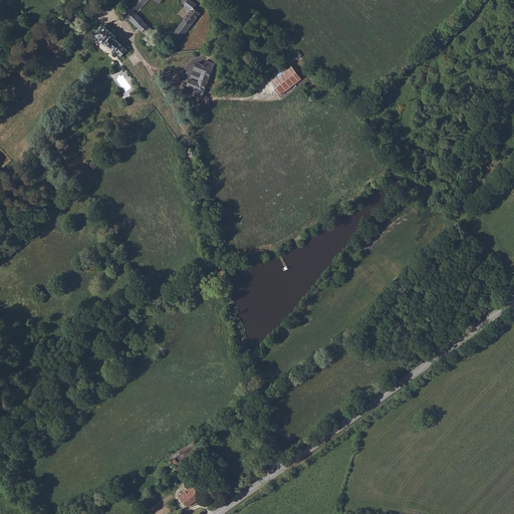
[(182,38),(201,15),(200,13),(194,8),(197,4),(191,0),(184,0),(188,3),(186,5),(193,11),(187,18),(187,19),(176,33),(182,38)]
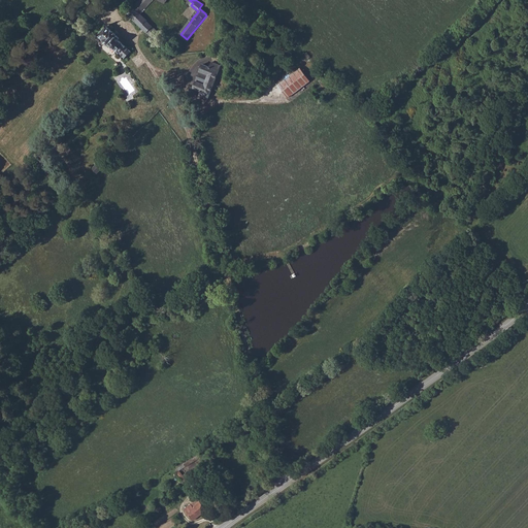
[(140,1),(135,9),(140,13),(146,5),(140,1)]
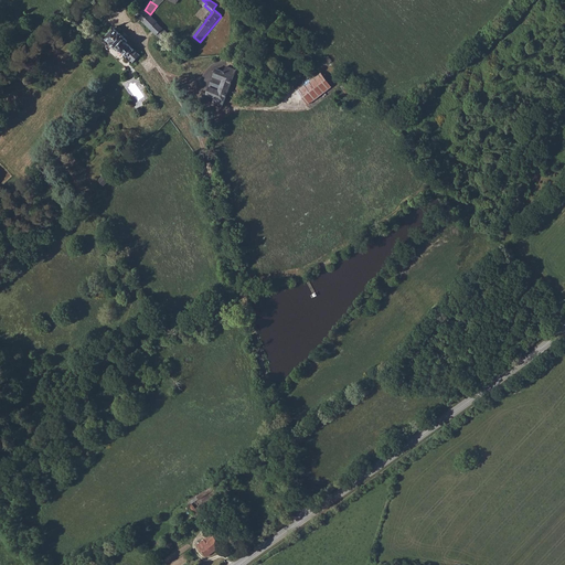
[(95,13),(98,19),(107,13),(105,8),(95,13)]
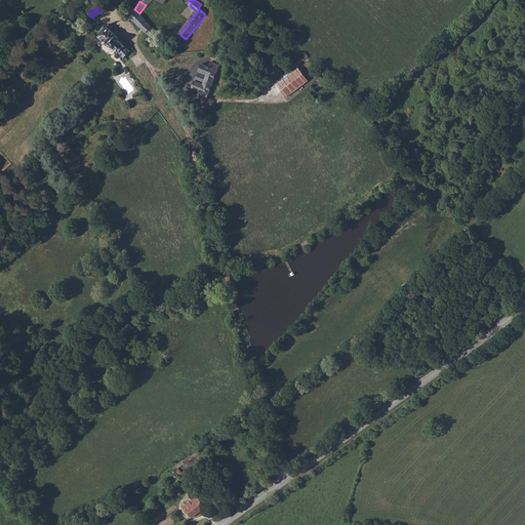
[(128,15),(148,33),(152,28),(147,22),(147,21),(134,9),(131,11),(128,15)]
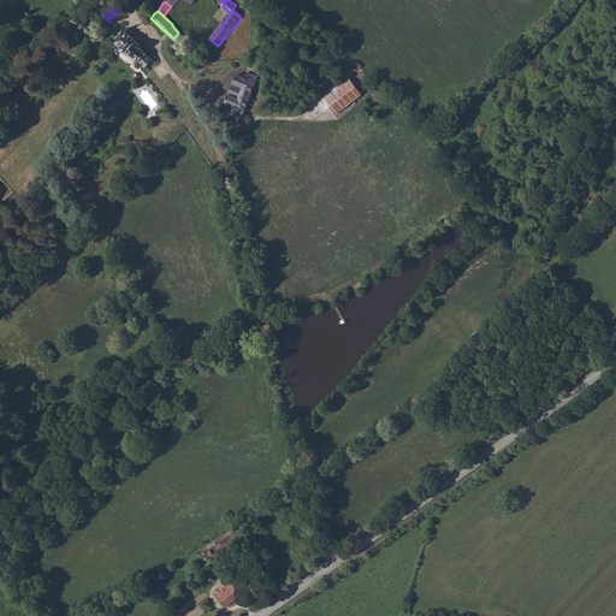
[(130,51),(146,67),(153,60),(140,46),(141,45),(126,30),(116,40),(128,53),(130,51)]
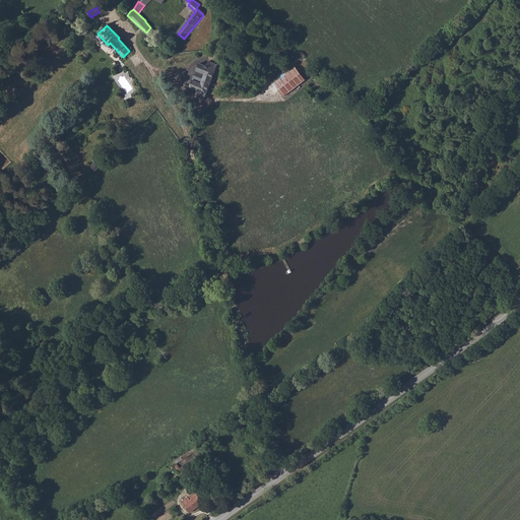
[(146,33),(158,44),(163,40),(156,34),(156,33),(150,27),(146,33)]
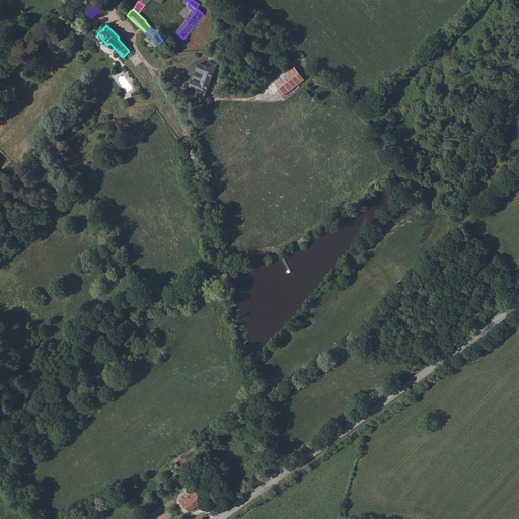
[(168,33),(162,40),(158,44),(164,49),(173,40),(168,33)]
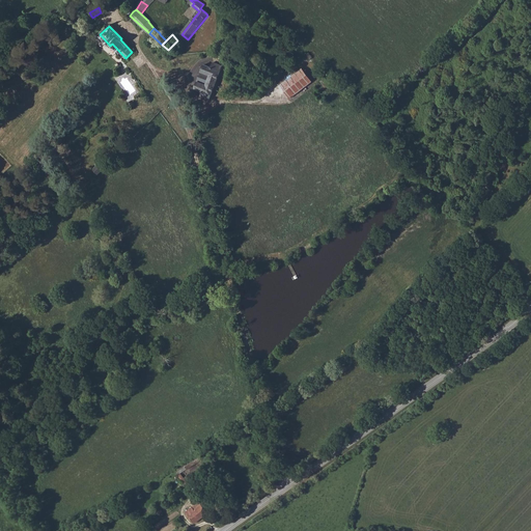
[(200,96),(208,101),(212,93),(222,66),(213,62),(212,66),(204,64),(196,88),(202,91),(200,96)]
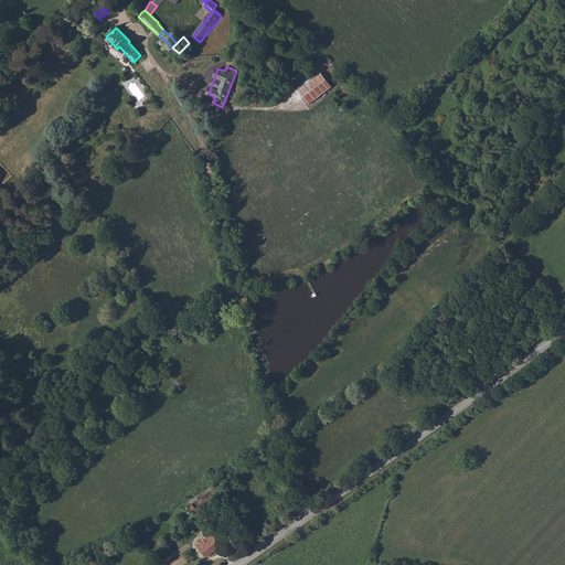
[(297,92),(306,104),(330,86),(321,73),(297,92)]
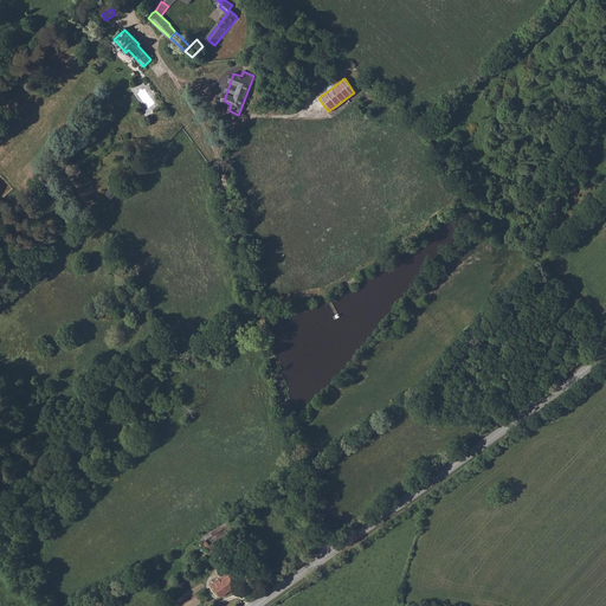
[(107,194),(111,199),(124,186),(118,181),(107,194)]
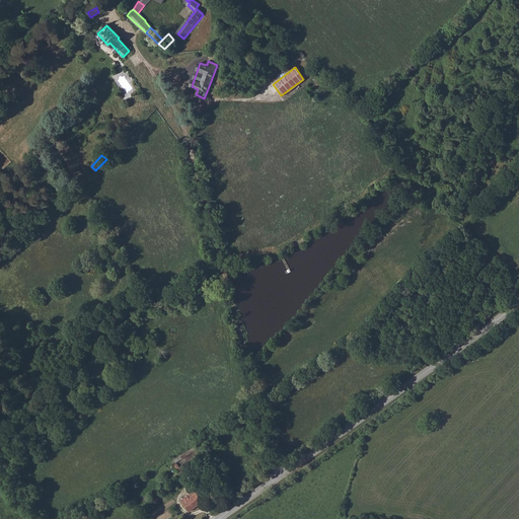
[(202,503),(197,495),(190,499),(188,497),(181,502),(189,512),(202,503)]
